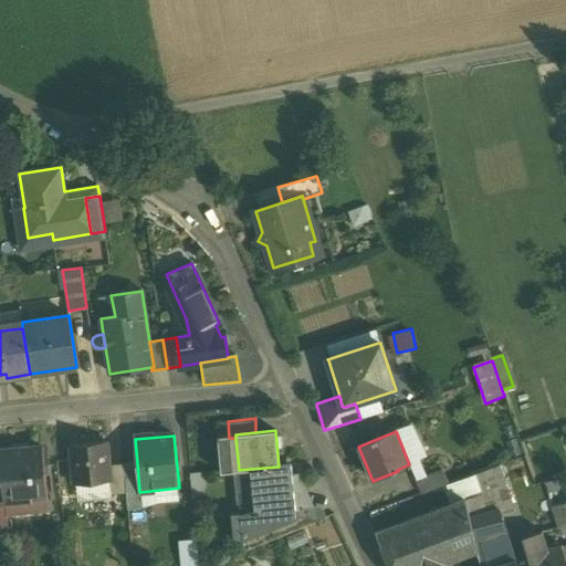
[(229,438),(218,439),(221,472),(236,471),(239,470),(236,438),(229,438)]
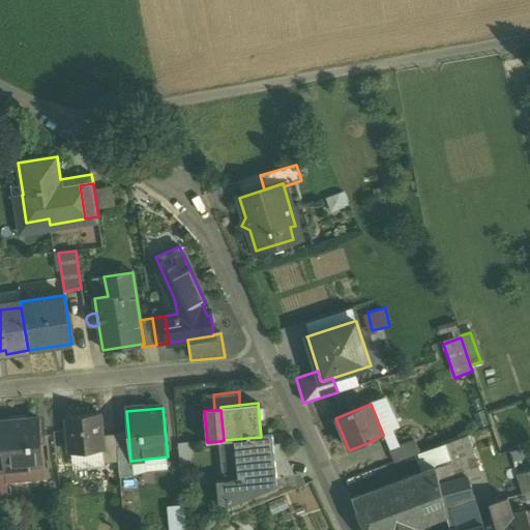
[(100,413),(66,416),(69,453),(101,450),(104,450),(102,436),(100,413)]
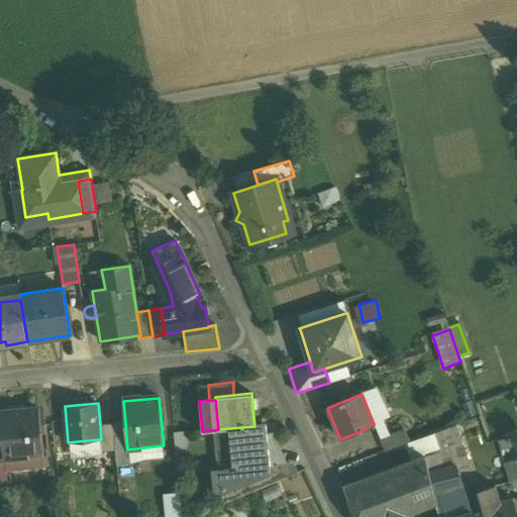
[(39,409),(0,412),(0,437),(0,438),(2,438),(3,459),(5,459),(28,457),(28,450),(42,448),(39,409)]
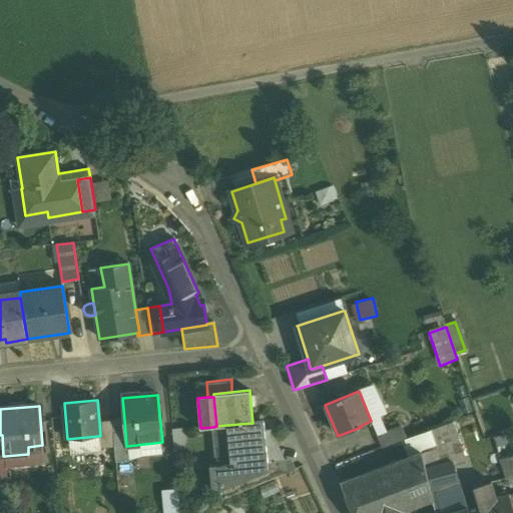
[(124,420),(112,421),(114,447),(116,461),(128,460),(127,446),(126,446),(124,420)]
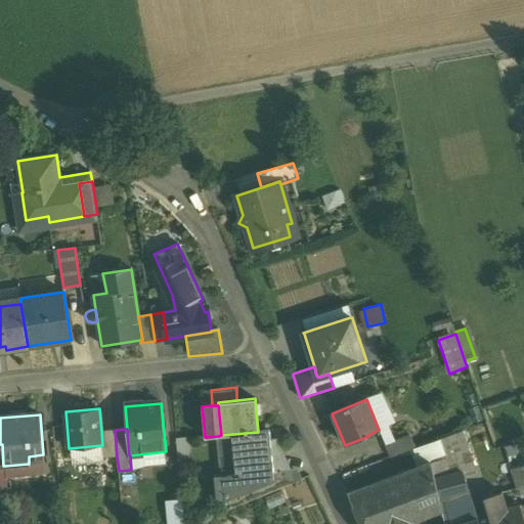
[(115,430),(101,431),(102,445),(100,445),(102,457),(117,456),(115,430)]
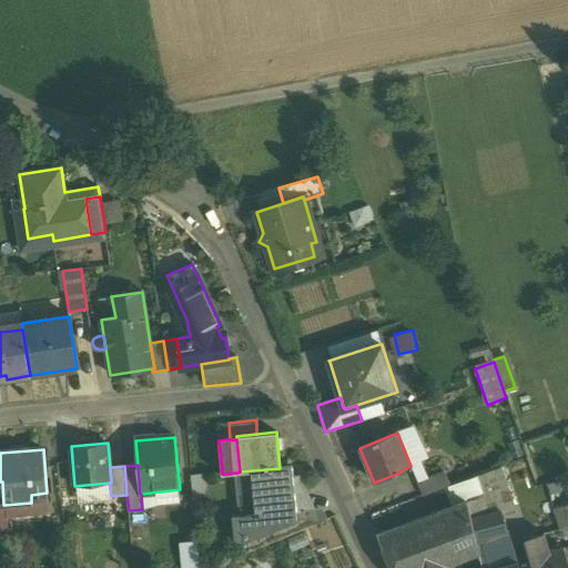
[(280,468),(252,470),(255,515),(283,513),(311,509),(316,509),(301,477),(293,478),(292,467),(280,468)]
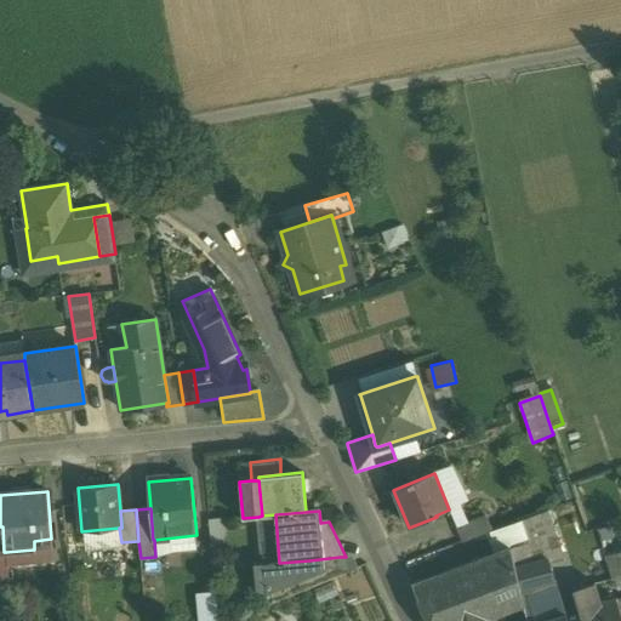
[(548,511),(522,522),(528,542),(511,548),(516,569),(548,559),(548,560),(562,557),(548,511)]
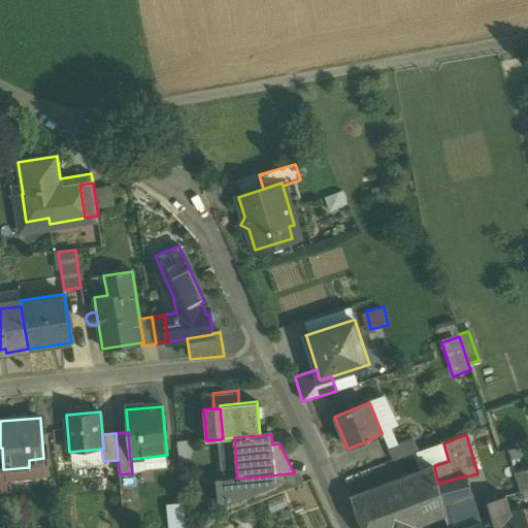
[(223,438),(220,439),(226,460),(221,461),(222,475),(222,480),(229,480),(237,479),(234,437),(223,438)]
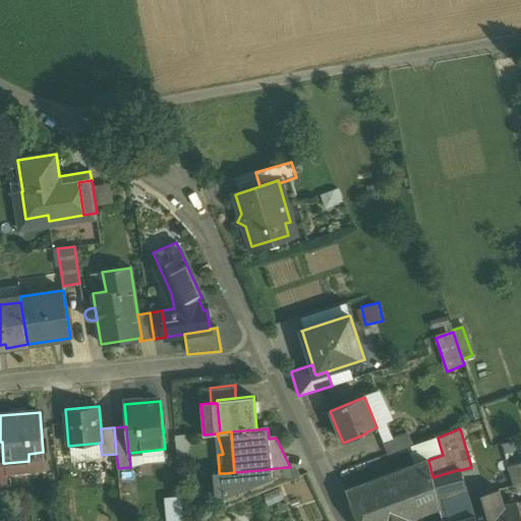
[(407,432),(383,442),(388,455),(412,446),(407,432)]
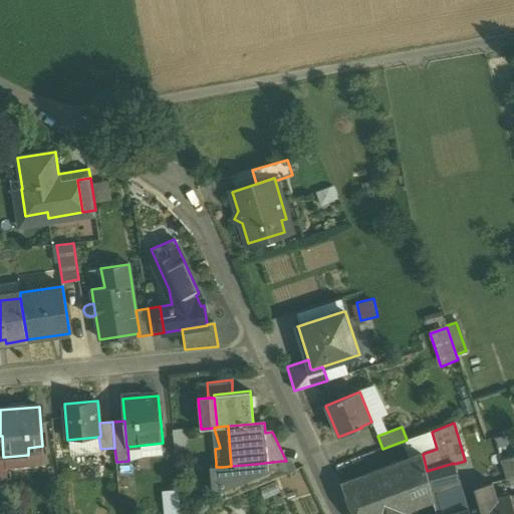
[(423,454),(389,467),(401,501),(432,489),(427,471),(423,454)]
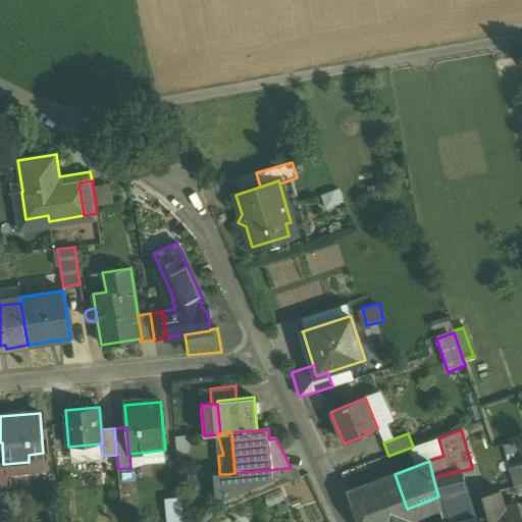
[(291,468),(285,468),(288,483),(302,477),(297,467),(291,468)]
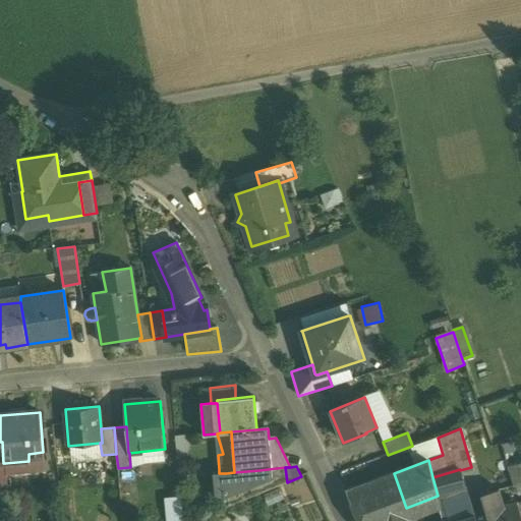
[(285,467),(259,470),(261,479),(262,493),(273,488),(287,482),(285,467)]
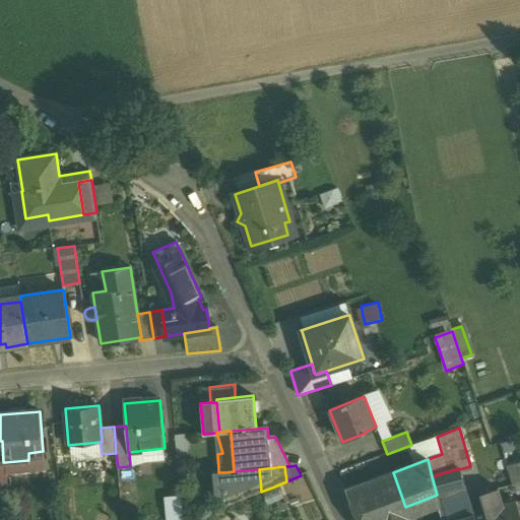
[(225,472),(218,472),(218,468),(214,469),(215,494),(221,495),(220,486),(226,486),(225,472)]
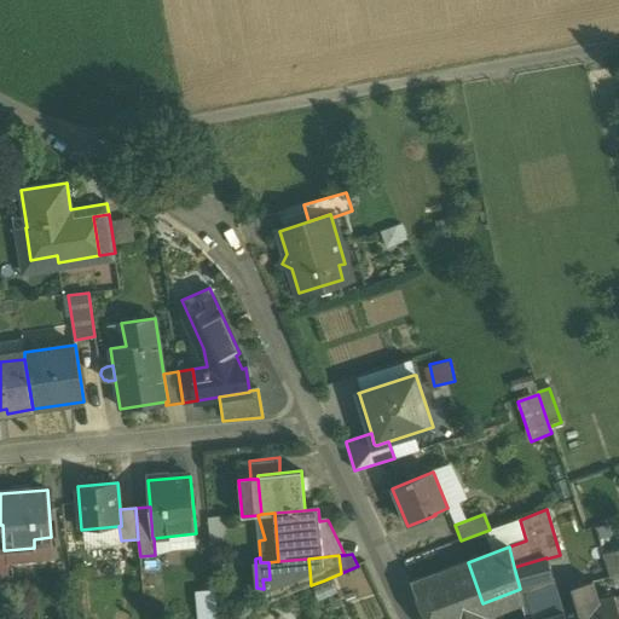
[(547,557),(514,567),(520,589),(553,578),(547,559),(547,557)]
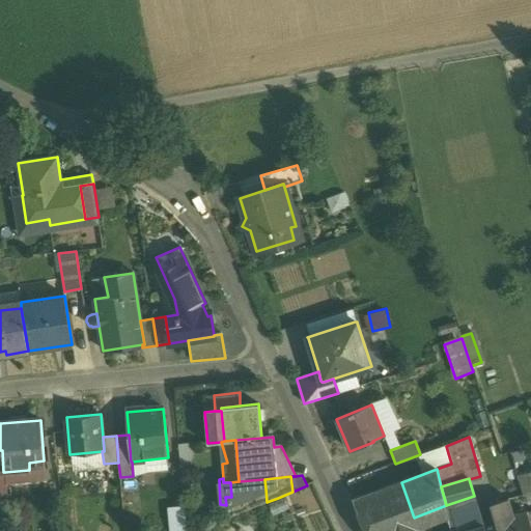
[(239,481),(230,482),(231,497),(241,496),(241,493),(266,488),(264,479),(239,481)]
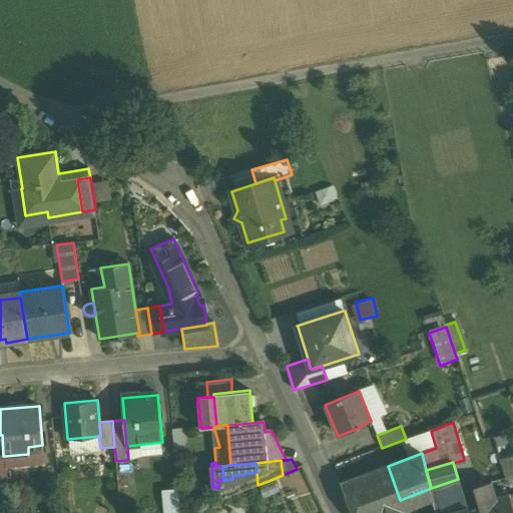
[(388,466),(342,483),(354,512),(396,512),(402,511),(404,510),(400,500),(388,466)]
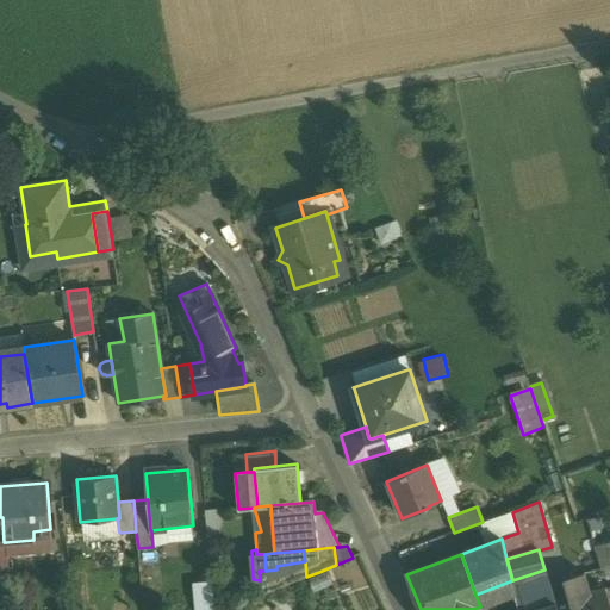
[(305,561),(277,566),(277,570),(278,589),(298,580),(306,577),(305,561)]
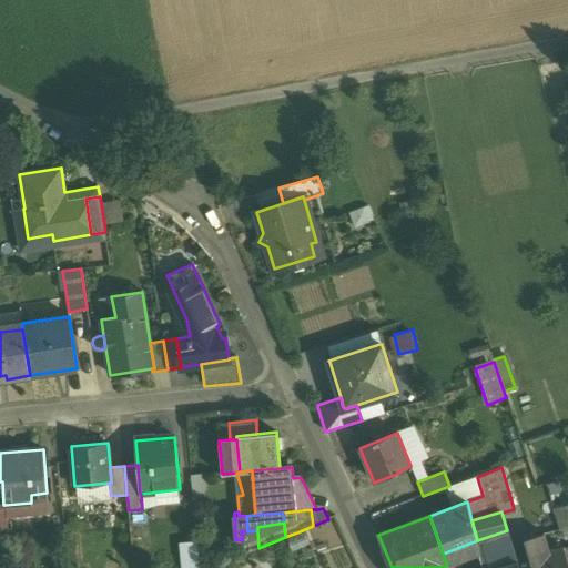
[(247,531),(241,531),(242,540),(243,555),(259,548),(257,530),(247,531)]
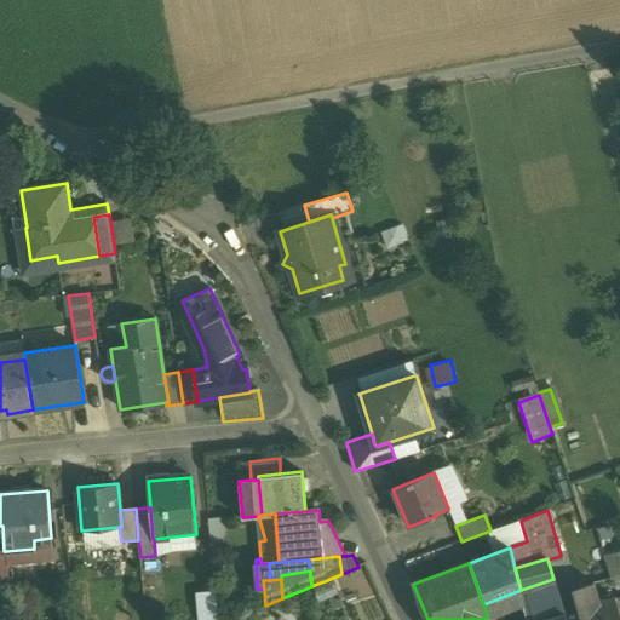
[(311,586),(303,590),(309,604),(331,596),(325,581),(311,586)]
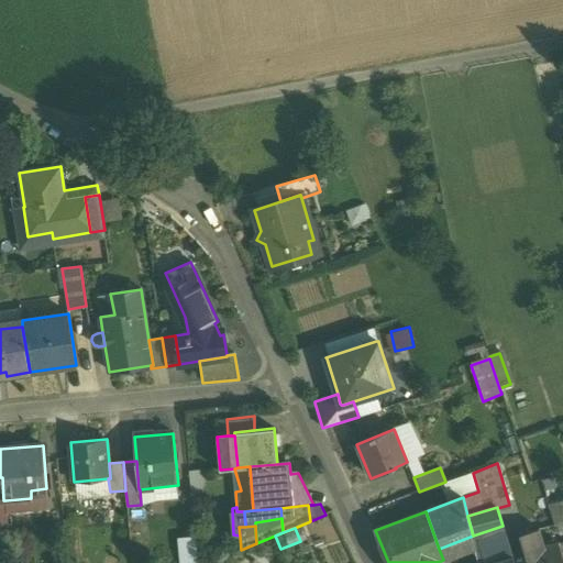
[(505,532),(478,541),(485,562),(500,562),(512,560),(505,532)]
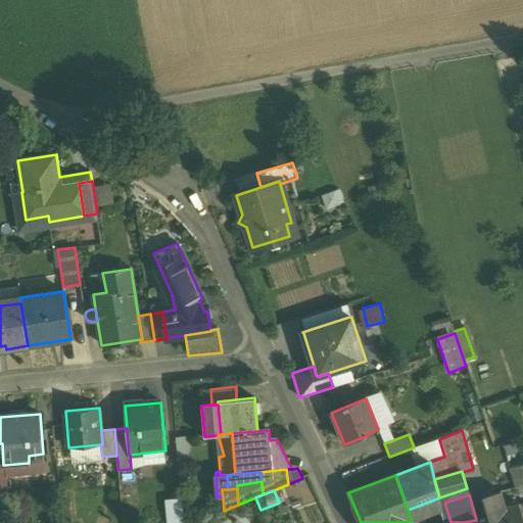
[(522,522),(522,517),(519,505),(488,515),(490,522),(522,522)]
